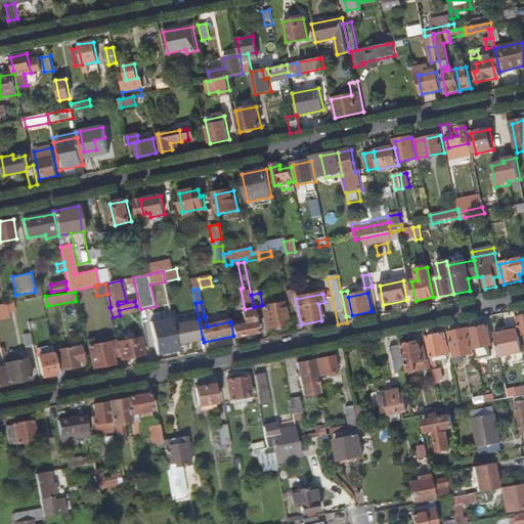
[(0,305),(0,314),(11,312),(10,303),(6,304),(0,305)]
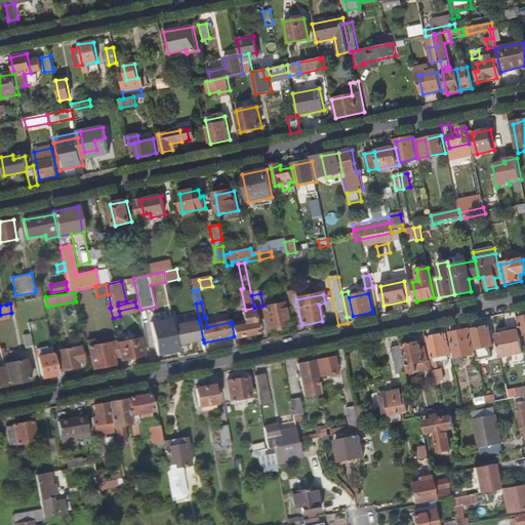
[(285,305),(264,309),(268,330),(289,325),(285,305)]
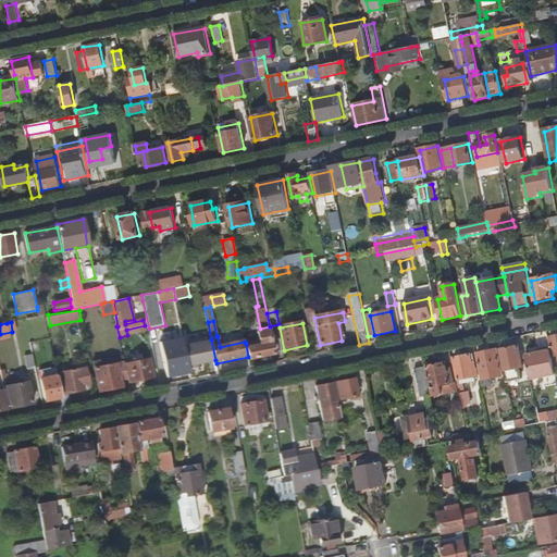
[(126,330),(127,335),(146,332),(145,325),(126,330)]
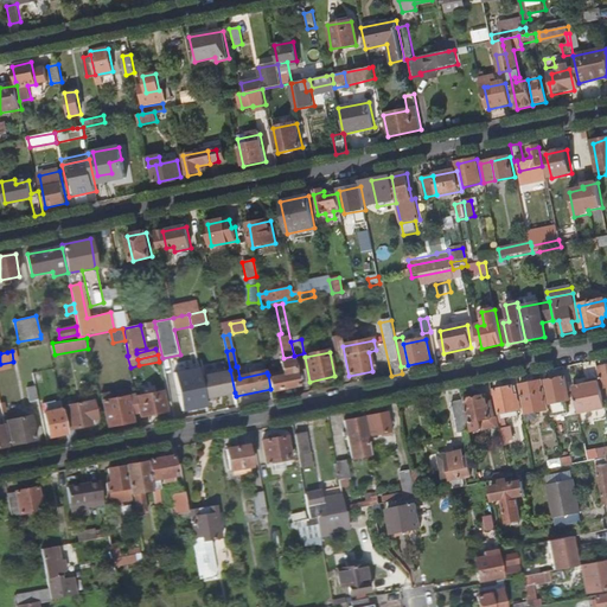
[(283,372),(268,375),(270,389),(272,393),(298,387),(294,370),(296,369),(294,356),(283,358),(281,358),(283,372)]
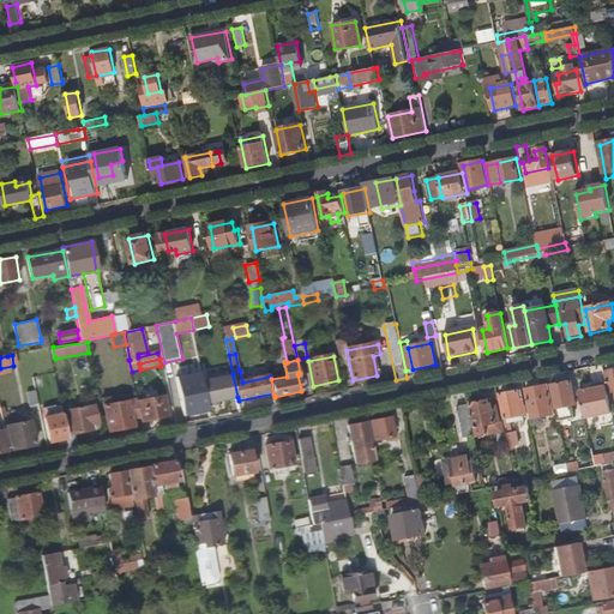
[(182,416),(210,410),(209,403),(204,381),(203,373),(187,377),(187,375),(175,378),(182,416)]
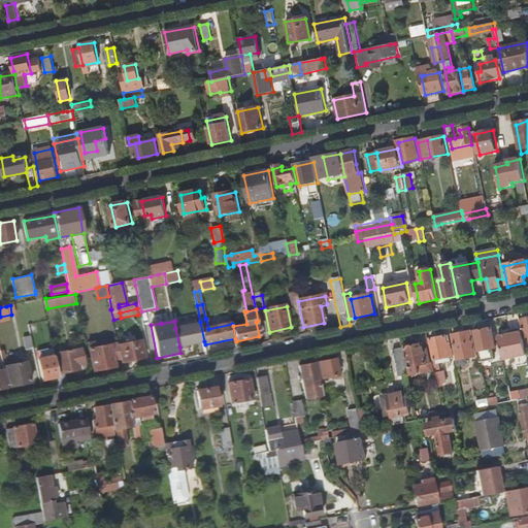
[(200,322),(175,328),(179,347),(180,347),(189,345),(204,341),(200,322)]
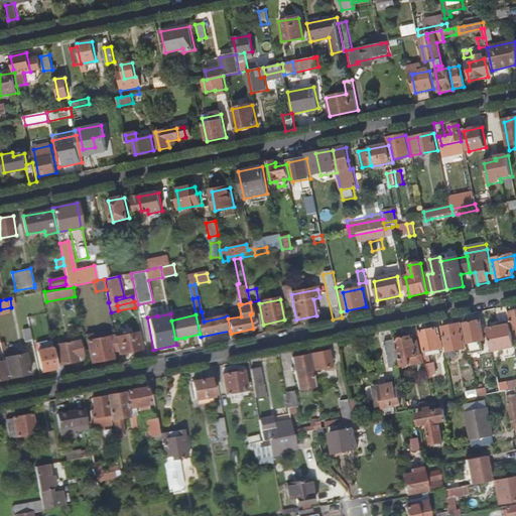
[(463,325),(469,356),(482,353),(480,343),(484,342),(479,321),(463,325)]
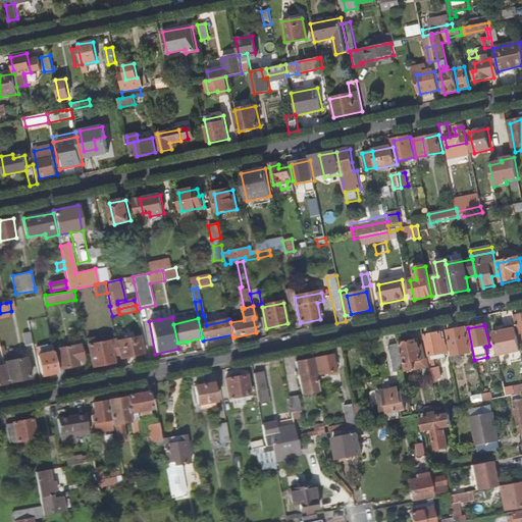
[(519,347),(517,336),(515,326),(507,328),(508,331),(504,331),(492,333),(497,351),(519,347)]
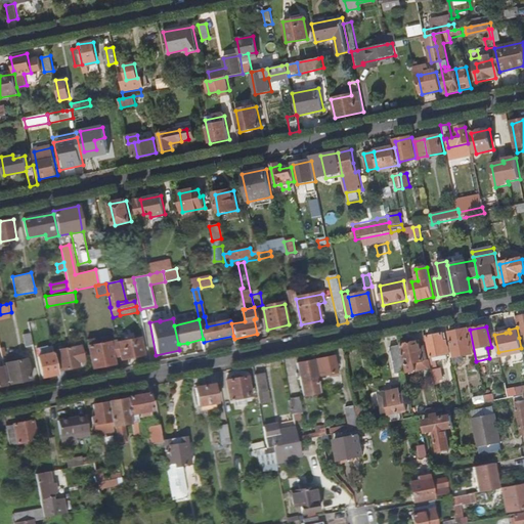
[(467,331),(449,334),(455,365),(464,363),(463,358),(472,356),(467,331)]
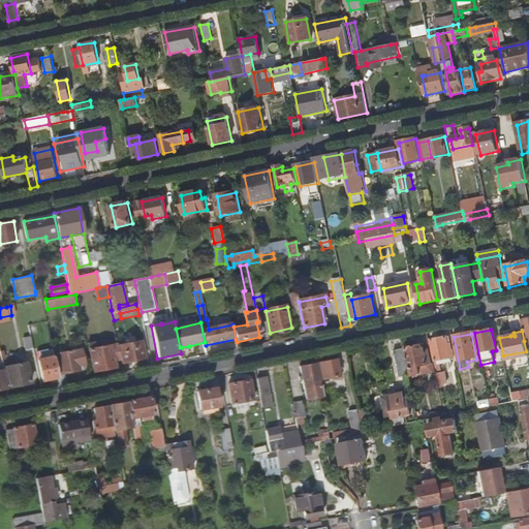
[(26,350),(33,349),(31,337),(24,338),(26,350)]
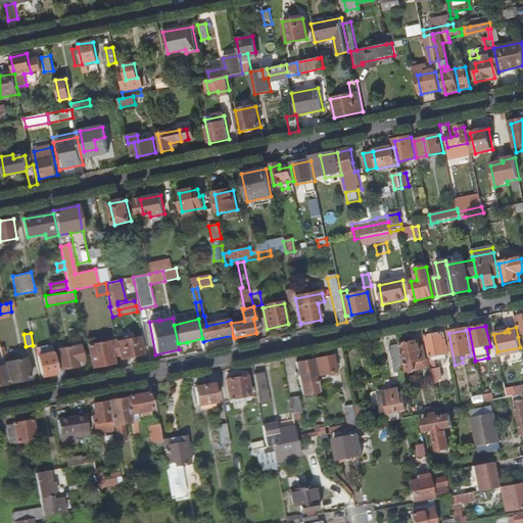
[(424,337),(433,382),(442,381),(439,370),(437,371),(434,358),(446,355),(441,334),(424,337)]
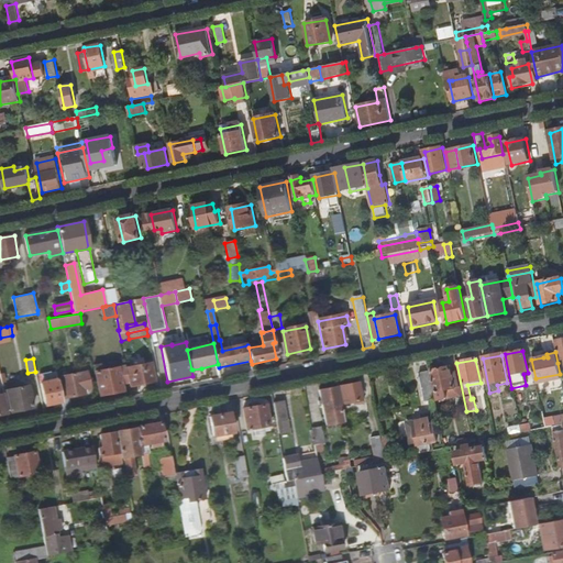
[(101,365),(95,366),(101,396),(123,390),(122,384),(129,383),(125,367),(102,372),(101,365)]
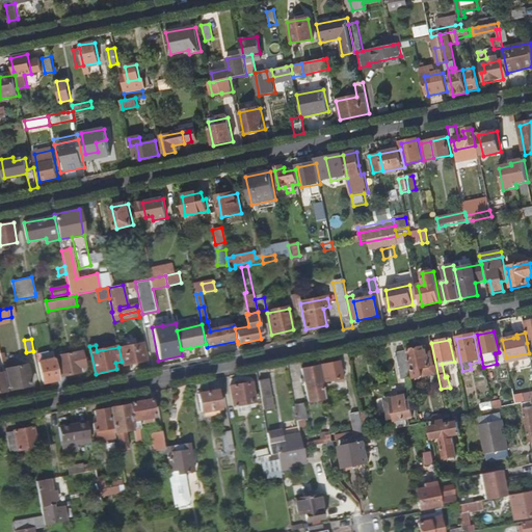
[(137,345),(121,348),(125,366),(147,362),(144,350),(138,351),(137,345)]
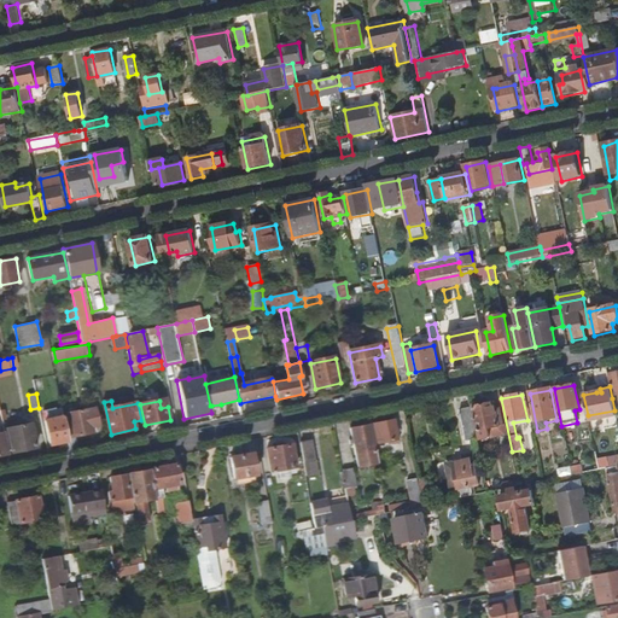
[(473,408),(478,432),(489,430),(491,438),(506,435),(501,413),(496,413),(494,403),(473,408)]
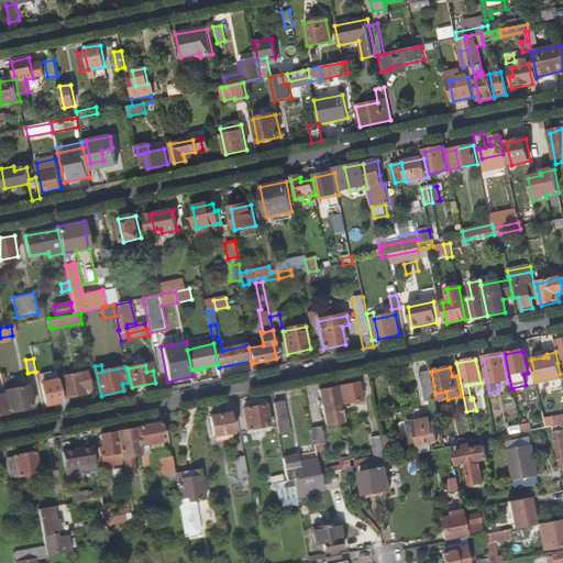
[(46,407),(63,404),(62,400),(56,373),(42,376),(43,384),(42,384),(46,407)]
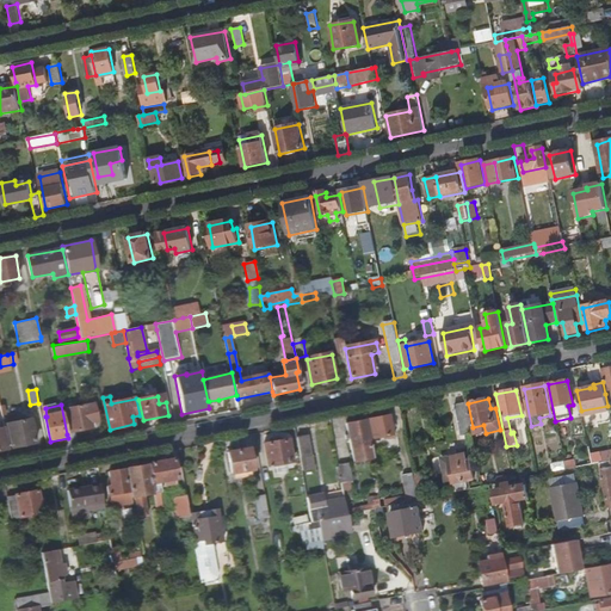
[(72,433),(67,434),(68,438),(69,445),(78,444),(75,433),(94,429),(92,420),(99,419),(96,405),(67,411),(72,433)]
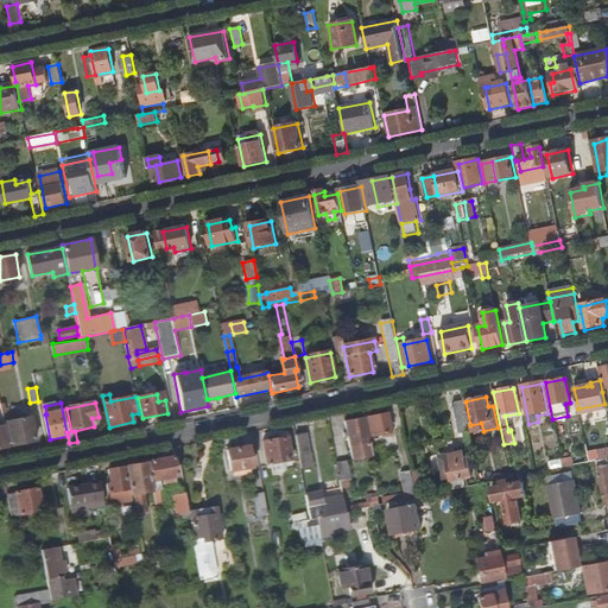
[(458,436),(469,434),(467,425),(462,403),(453,405),(458,436)]
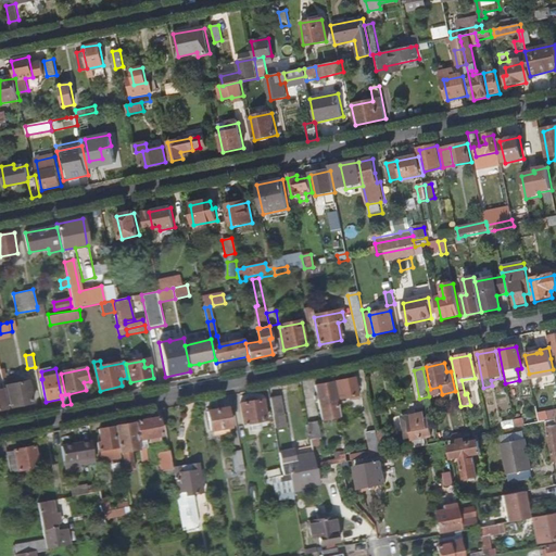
[(335,382),(338,402),(358,399),(355,378),(335,382)]
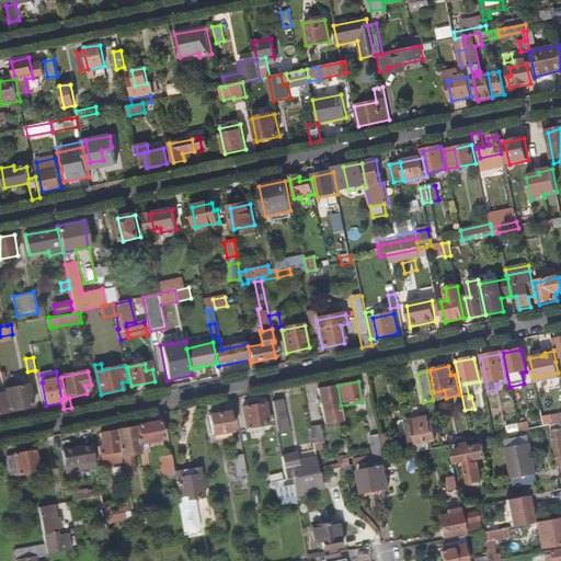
[(29,385),(7,389),(11,411),(33,407),(29,385)]
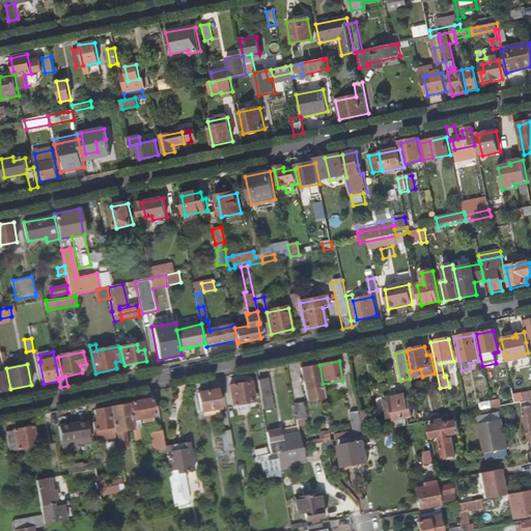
[(308,401),(326,397),(324,388),(322,388),(317,365),(301,368),(308,401)]
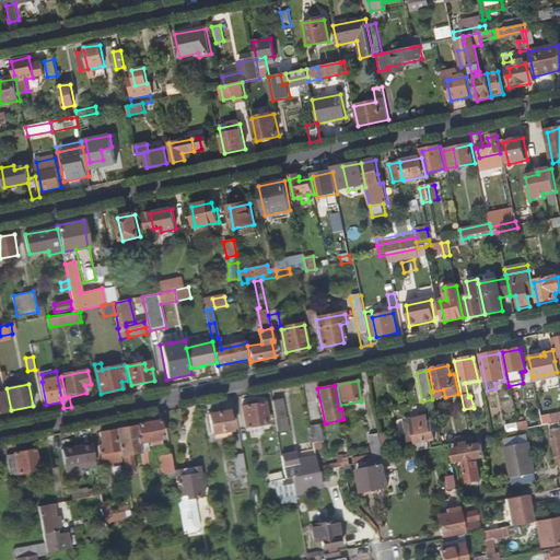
[(279,431),(291,428),(283,396),(271,399),(279,431)]
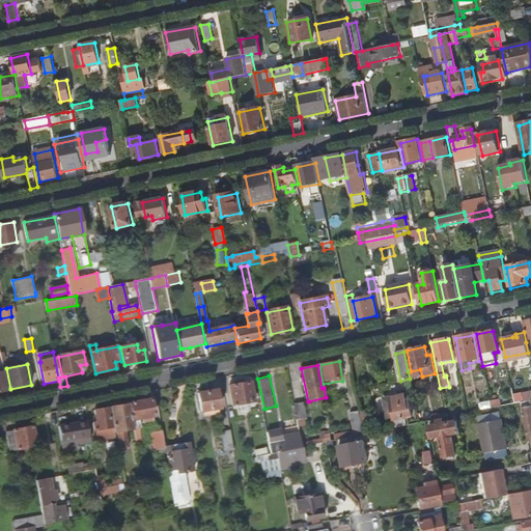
[(251,381),(229,386),(232,406),(240,403),(242,412),(249,410),(248,402),(255,400),(251,381)]
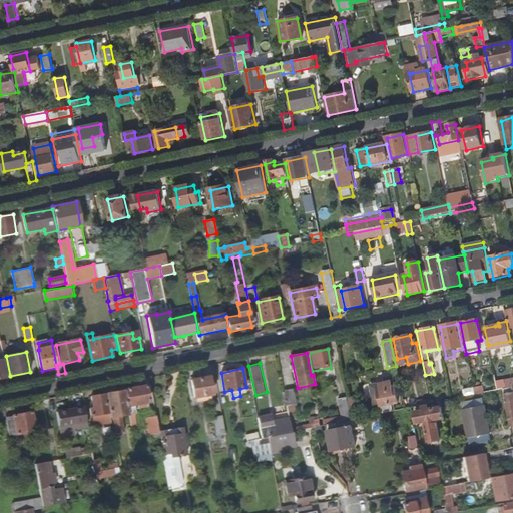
[(512,376),(498,379),(499,387),(512,384),(512,376)]
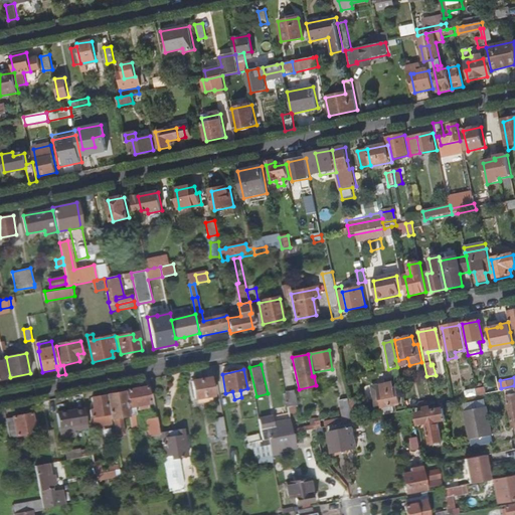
[(211,378),(192,382),(195,400),(214,396),(211,378)]
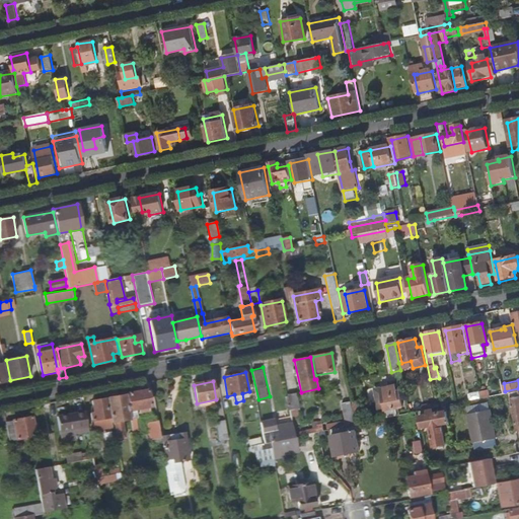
[(381,391),(387,421),(389,421),(399,419),(397,412),(403,410),(398,387),(381,391)]
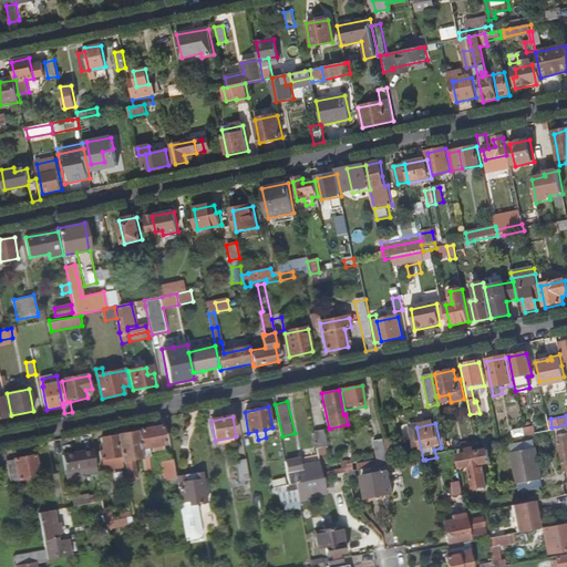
[(161,426),(137,431),(143,457),(150,456),(147,447),(164,444),(161,426)]
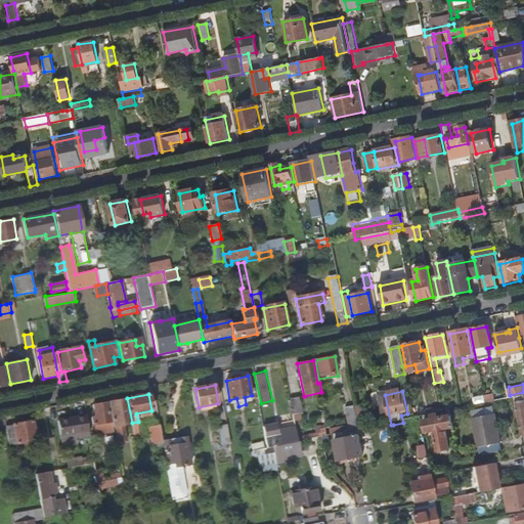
[(300,396),(291,398),(294,413),(303,411),(300,396)]
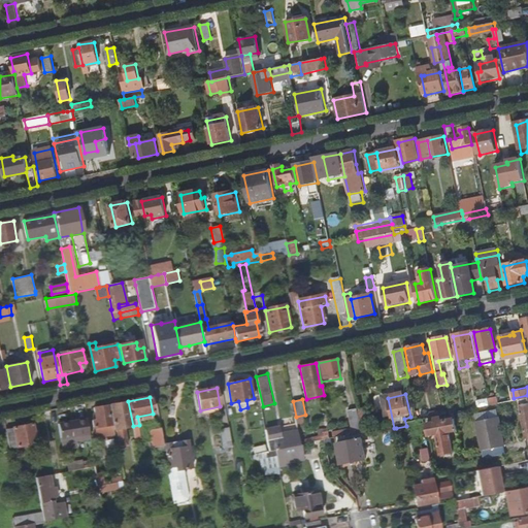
[(519,403),(527,441),(527,440),(527,400),(520,402),(519,403)]
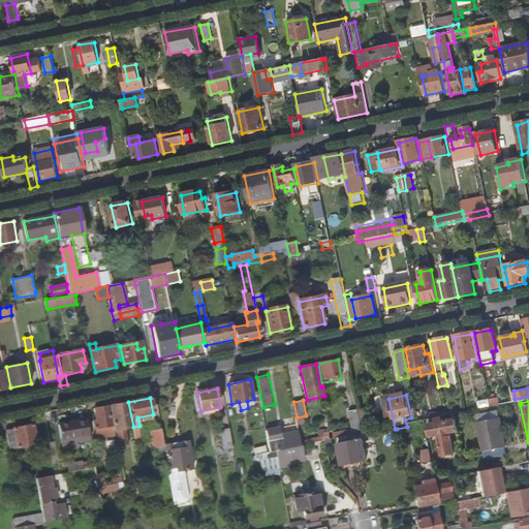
[(128,402),(109,406),(112,422),(113,430),(114,431),(117,431),(119,448),(127,447),(125,429),(133,427),(128,402)]
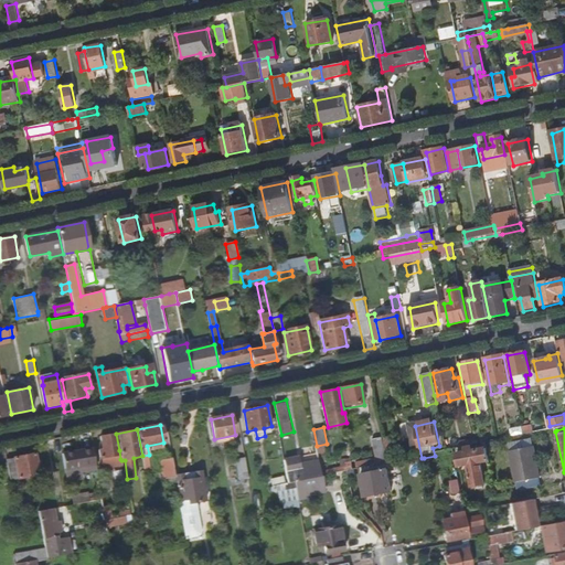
[(115,434),(99,437),(102,449),(97,450),(98,454),(100,454),(117,450),(115,434)]
